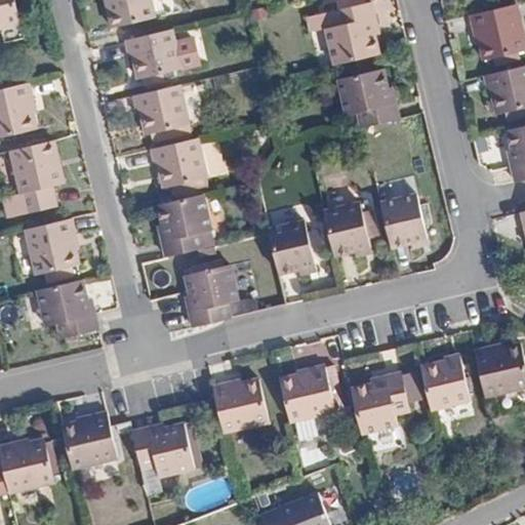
[(0,0),(0,32),(3,48),(25,43),(17,9),(14,0),(0,0)]
